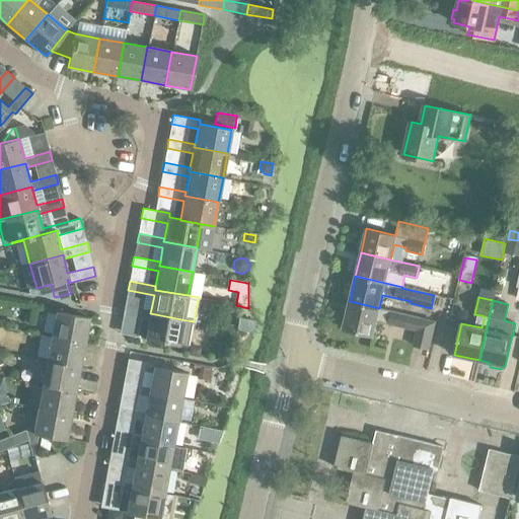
[(379,308),(350,301),(343,328),(373,336),(376,320),(417,329),(414,345),(429,349),(436,321),(379,308)]
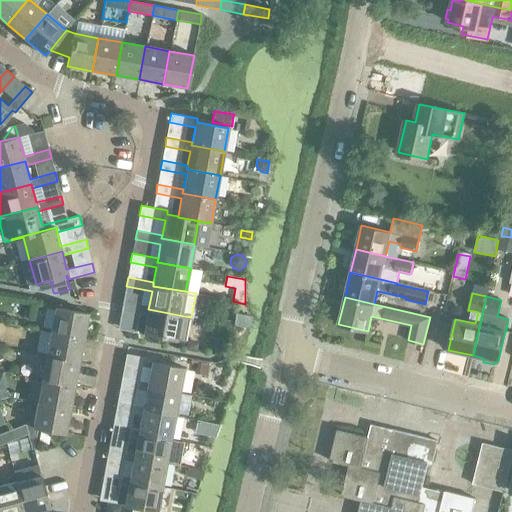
[(148,309),(149,305),(123,300),(122,310),(147,314),(143,334),(184,341),(189,317),(148,309)]
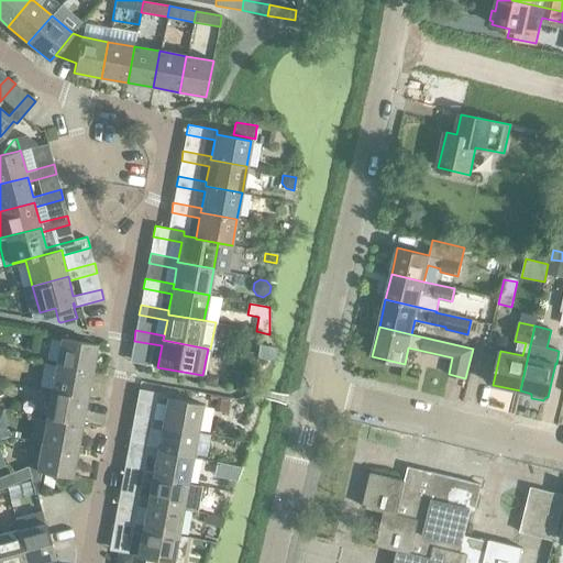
[(61,338),(55,365),(91,372),(97,344),(61,338)]
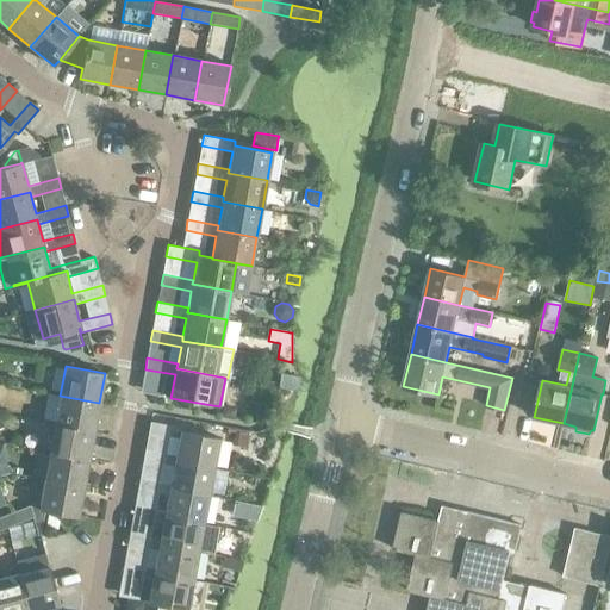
[(60,396),(55,423),(94,430),(99,403),(60,396)]
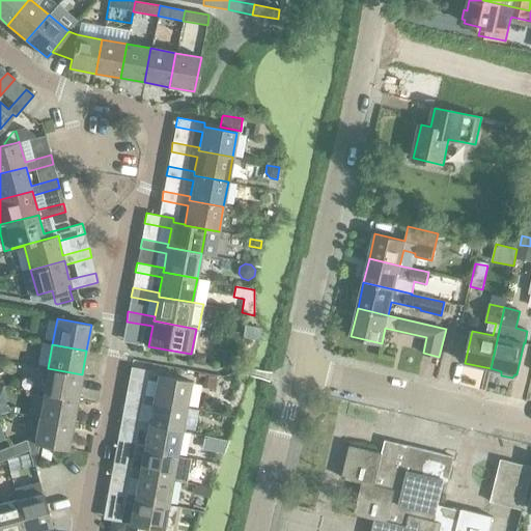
[(193,362),(203,364),(204,360),(201,356),(197,355),(194,358),(193,362)]
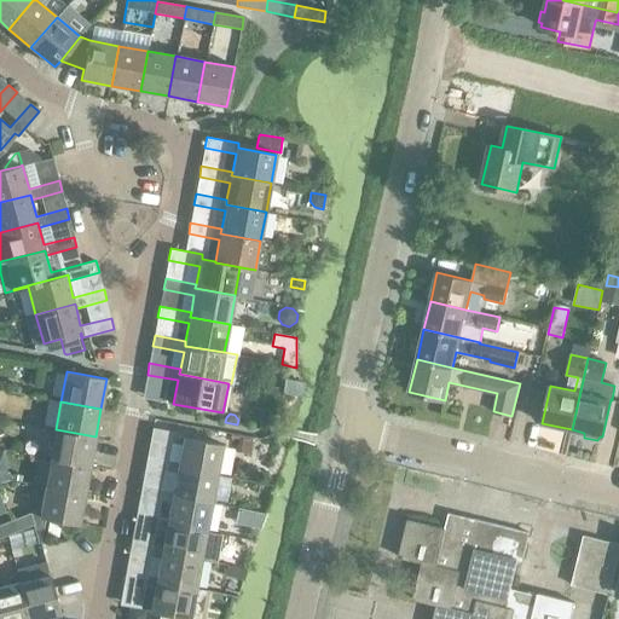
[(181,444),(178,462),(177,467),(217,474),(223,444),(184,437),(185,433),(152,427),(150,438),(181,444)]
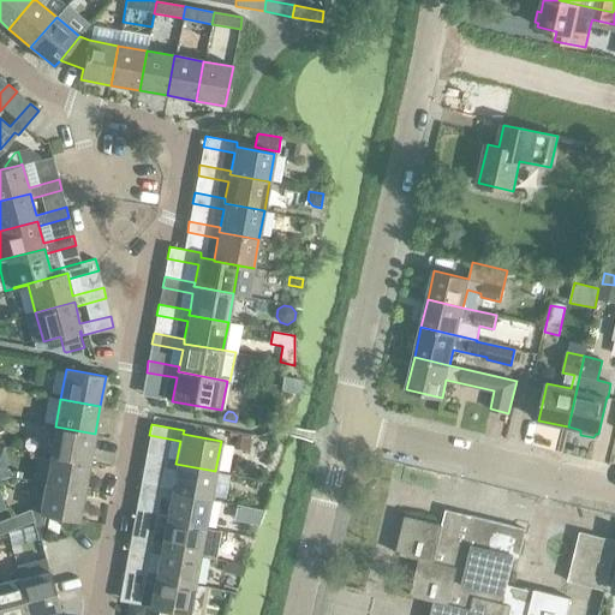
[(55,427),(51,455),(89,463),(95,434),(55,427)]
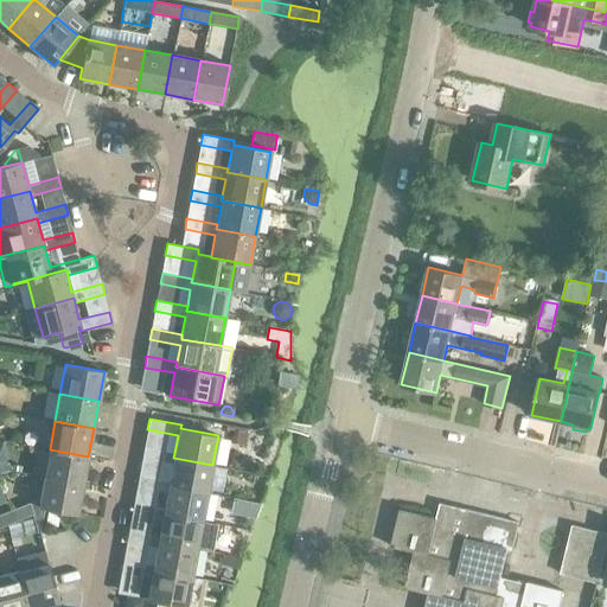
[(244,445),(246,433),(235,432),(232,443),(244,445)]
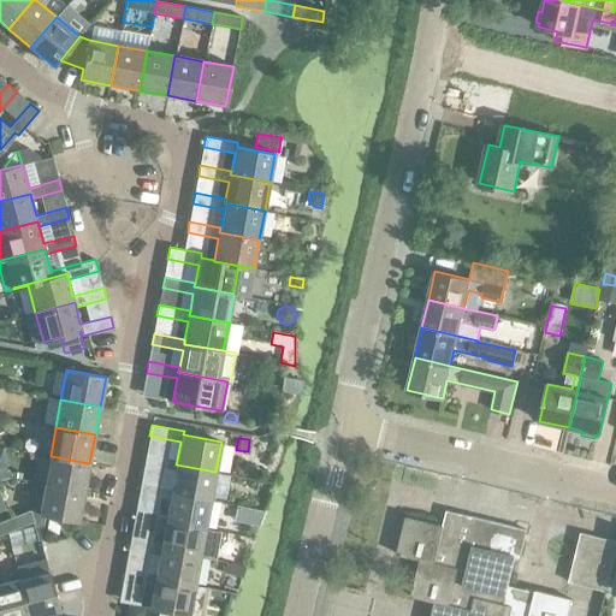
[(176,471),(172,487),(171,493),(211,501),(215,472),(176,465),(177,460),(147,454),(144,465),(176,471)]
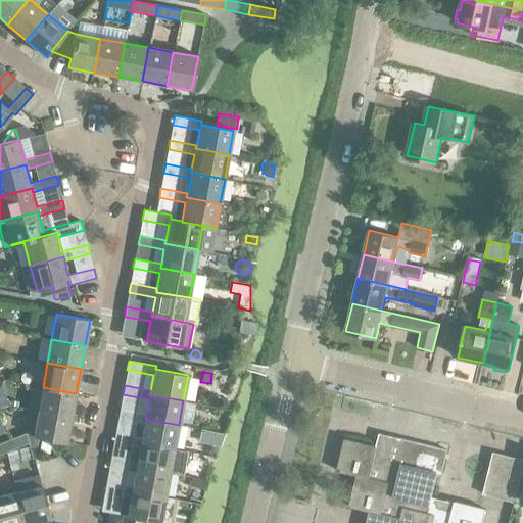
[(43,387),(38,411),(72,418),(76,393),(43,387)]
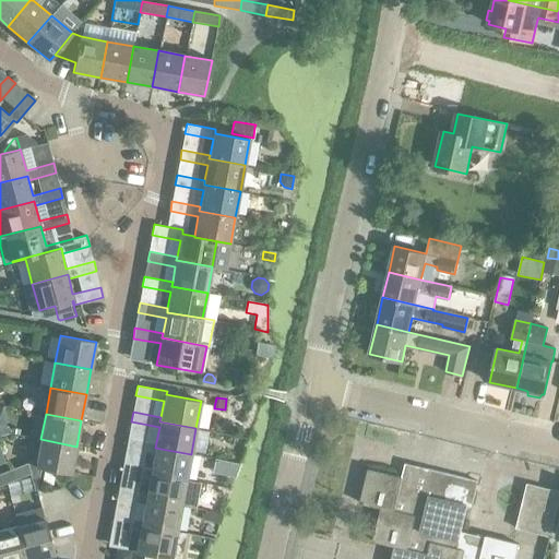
[(154,452),(151,468),(151,473),(186,479),(191,454),(155,448),(156,442),(128,437),(126,447),(154,452)]
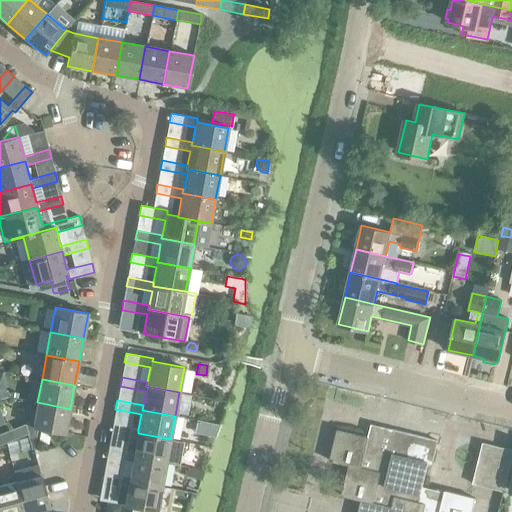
[(70,409),(37,402),(32,427),(65,433),(70,409)]
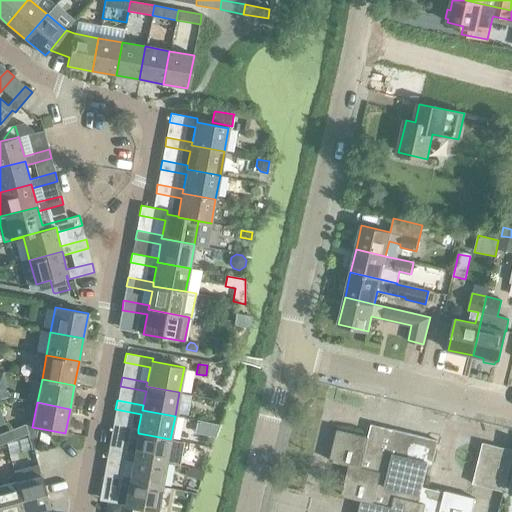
[(219,425),(197,421),(194,433),(215,437),(219,425)]
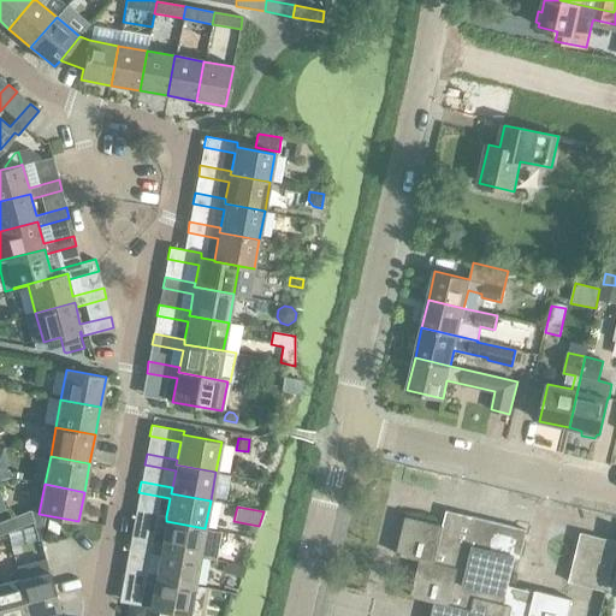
[(29,509),(1,521),(6,532),(33,521),(29,509)]
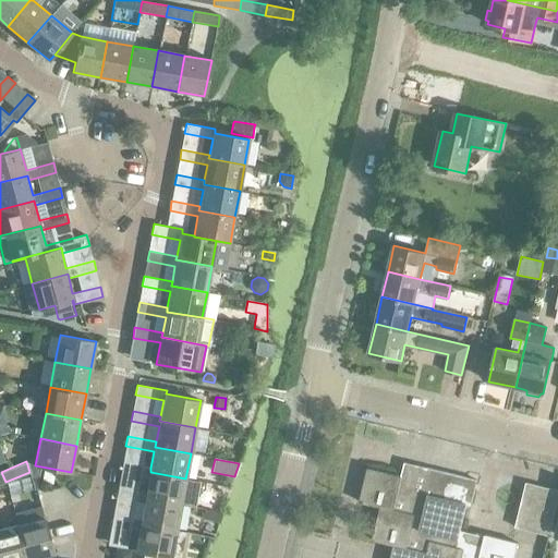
[(149,477),(146,493),(145,498),(181,505),(185,478),(150,472),(150,468),(123,462),(121,472),(149,477)]
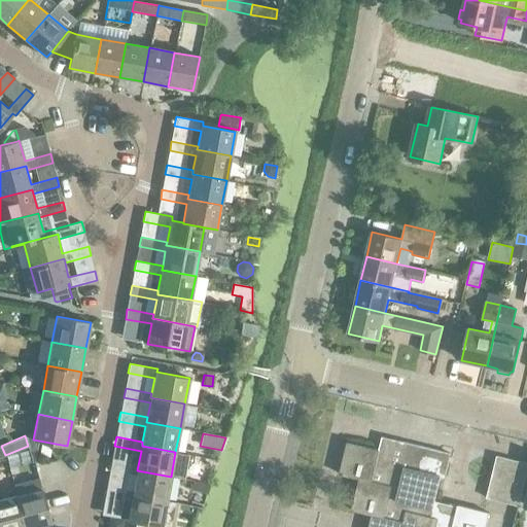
[(485,526),(489,513),(458,505),(457,507),(434,501),(441,477),(445,477),(450,453),(391,438),(388,452),(347,442),(340,473),(359,479),(352,510),(373,515),(369,526),(485,526)]
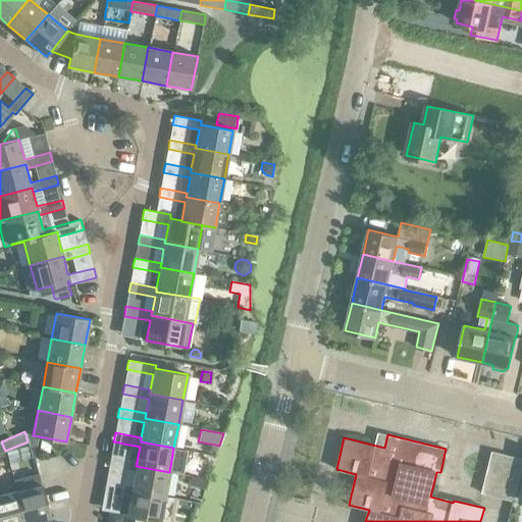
[(521,458),(491,452),(482,493),(514,501),(521,465),(521,458)]
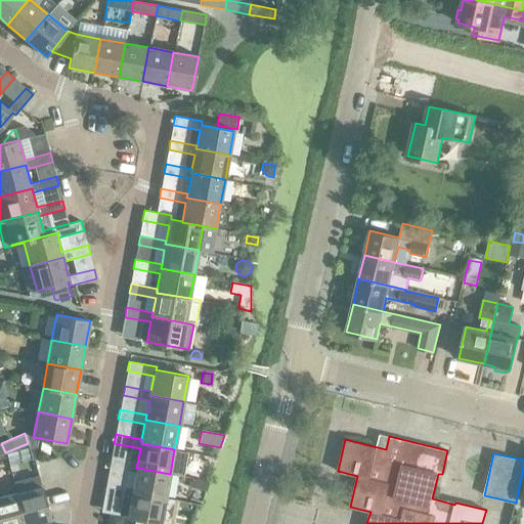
[(135,472),(133,487),(132,491),(166,497),(170,474),(136,468),(137,463),(111,459),(110,468),(135,472)]
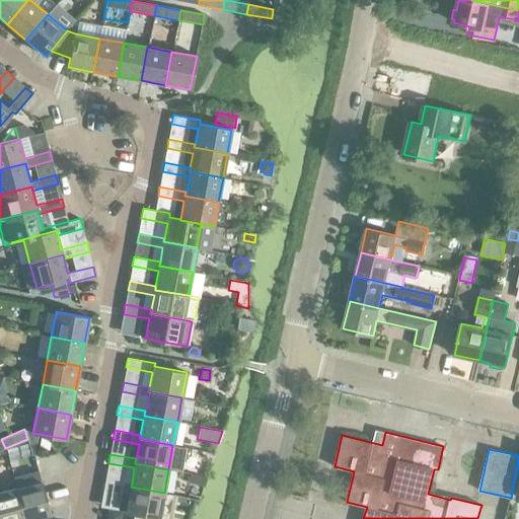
[(14,477),(16,489),(24,518),(33,518),(50,515),(39,471),(14,477)]
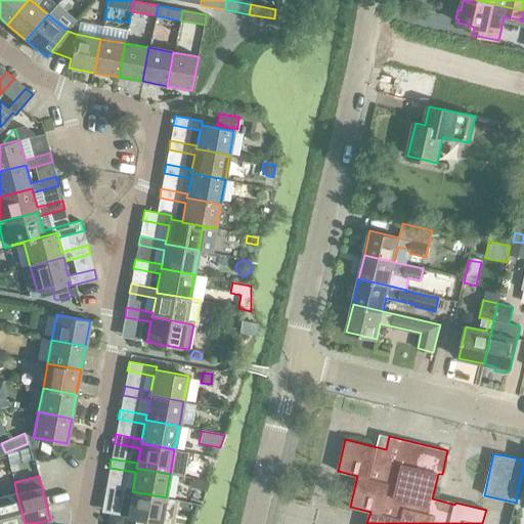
[(132,491),(133,487),(106,482),(104,491),(131,496),(127,517),(135,518),(134,523),(169,523),(174,499),(166,497),(132,491)]
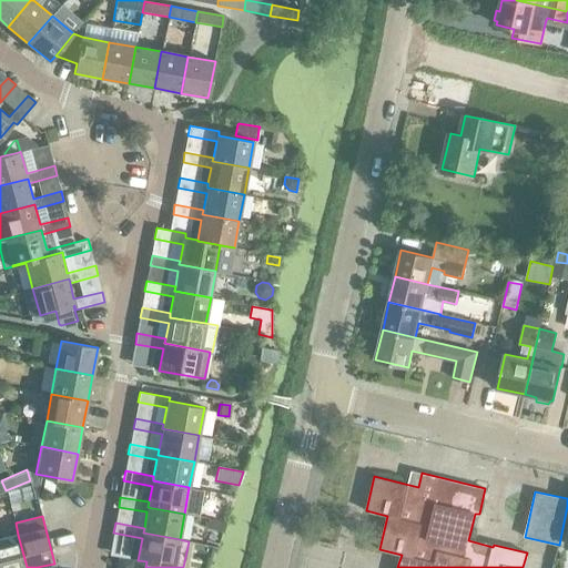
[(206,543),(214,545),(216,536),(209,533),(206,543)]
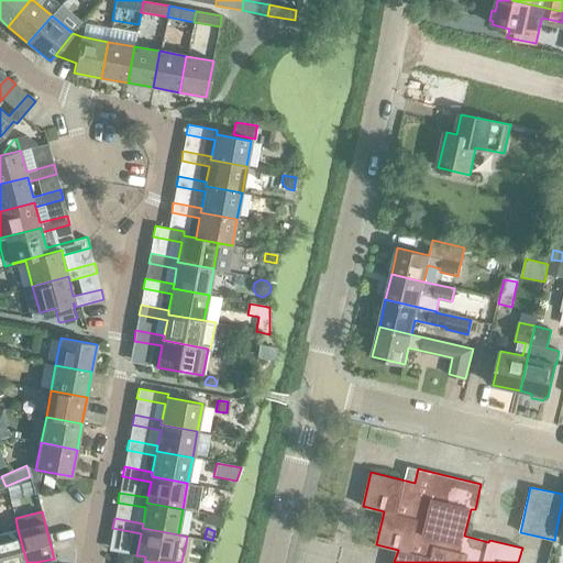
[(26,562),(18,530),(0,534),(0,562),(26,562)]
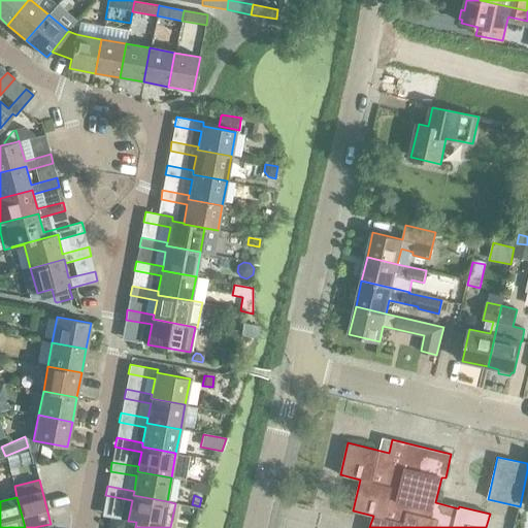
[(108,527),(122,527),(124,521),(110,519),(108,527)]
